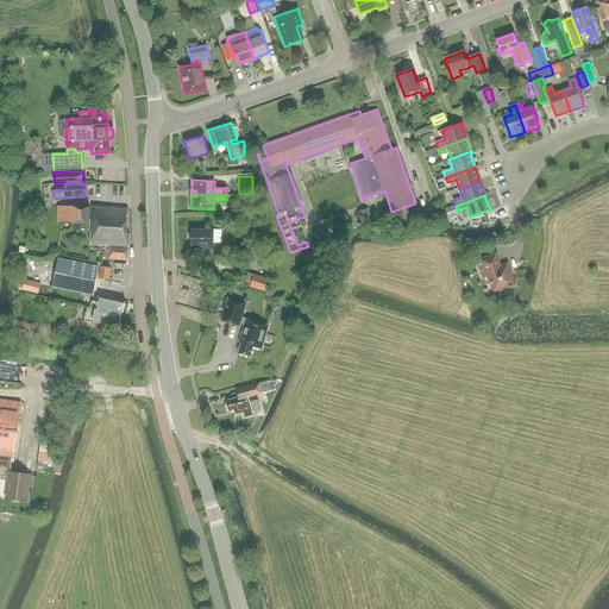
[(88,225),(89,206),(57,206),(57,223),(88,225)]
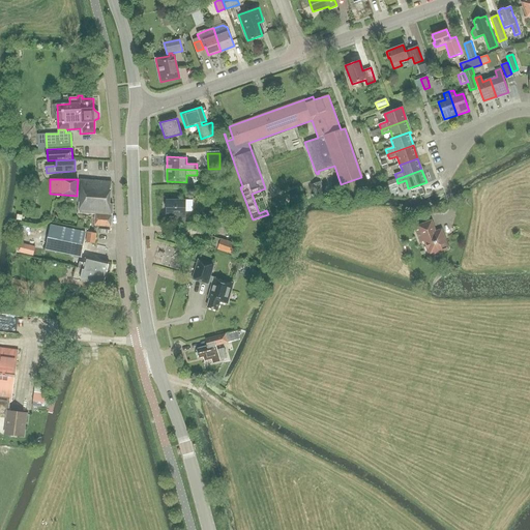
[(111,227),(113,204),(110,204),(112,182),(80,180),(77,212),(91,214),(91,219),(95,219),(95,226),(111,227)]
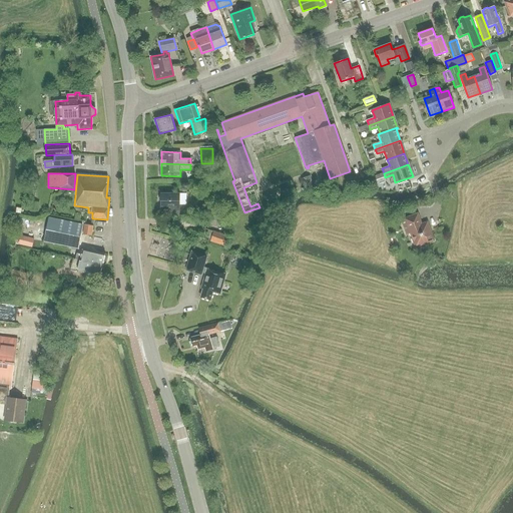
[(308,189),(315,187),(311,176),(305,178),(308,189)]
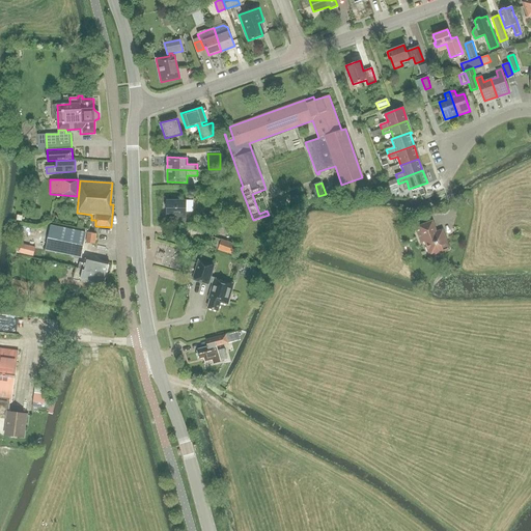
[(186,224),(186,200),(167,200),(167,203),(165,204),(165,207),(167,208),(167,216),(176,216),(176,224),(186,224)]
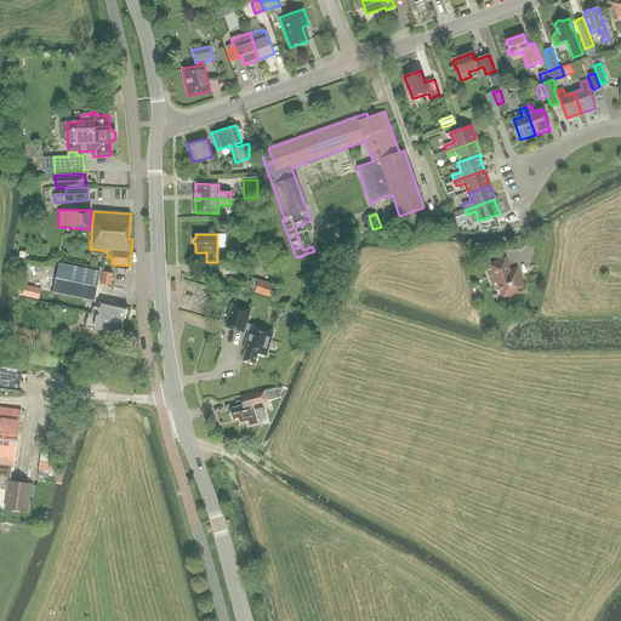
[(46,255),(47,245),(39,245),(38,254),(46,255)]
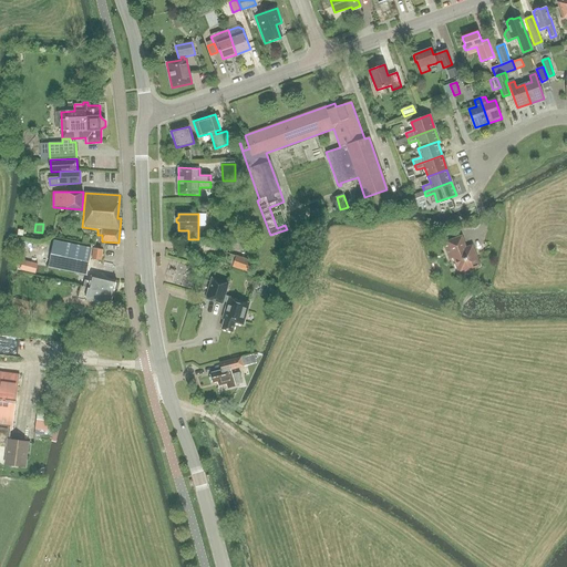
[(466,248),(462,237),(444,244),(450,259),(453,257),(460,274),(480,266),(472,246),(466,248)]
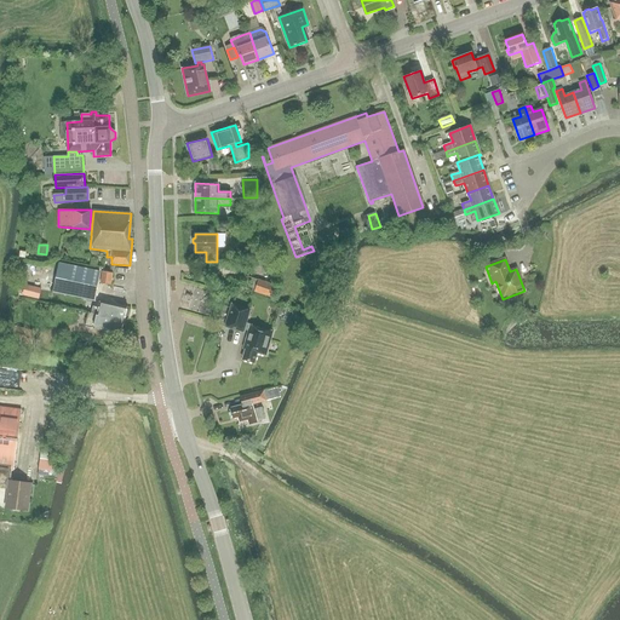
[(93,300),(99,271),(59,263),(53,292),(93,300)]
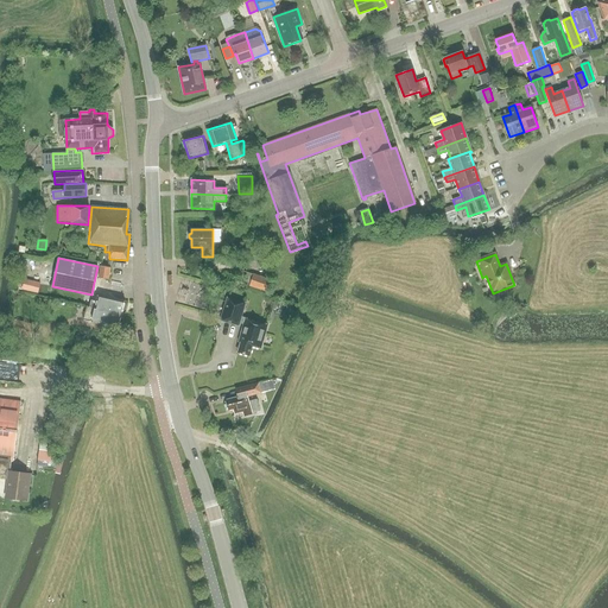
[(24,274),(51,279),(54,266),(26,260),(24,274)]
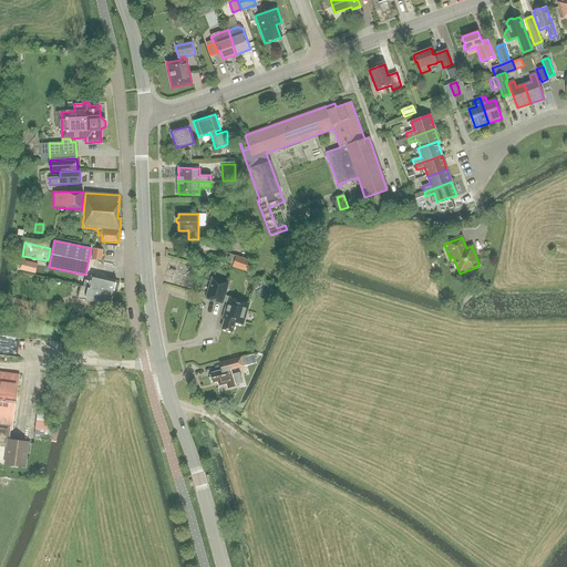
[(101,260),(103,249),(94,248),(92,259),(101,260)]
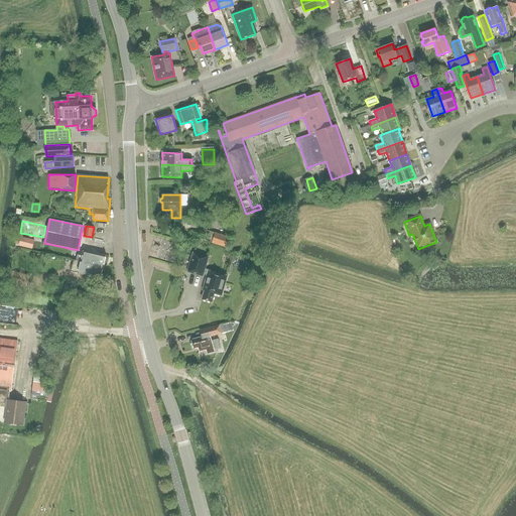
[(227,247),(230,237),(208,230),(205,240),(227,247)]
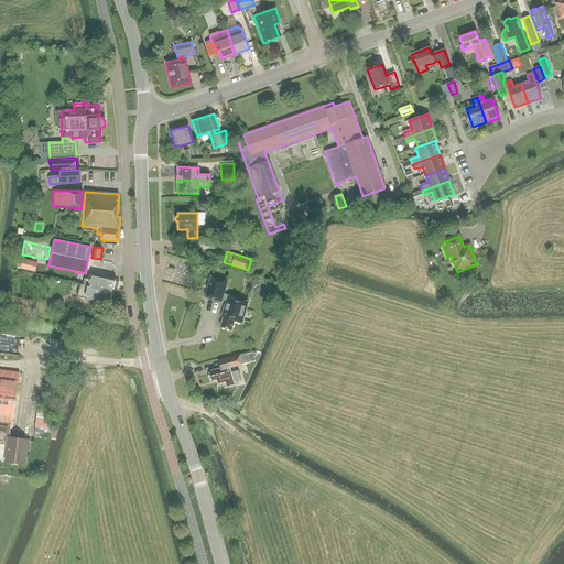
[(35,272),(38,262),(23,259),(21,269),(35,272)]
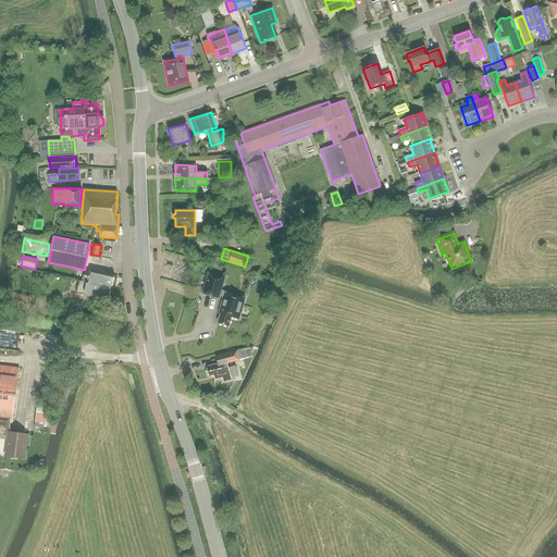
[(87,283),(112,288),(113,285),(115,284),(116,280),(114,277),(114,276),(90,271),(88,277),(84,276),(83,282),(87,283)]
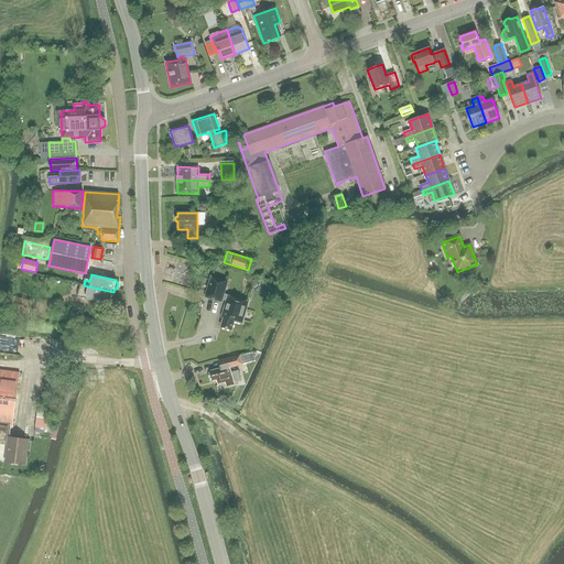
[(223,300),(224,294),(228,281),(210,277),(205,297),(221,302),(223,300)]
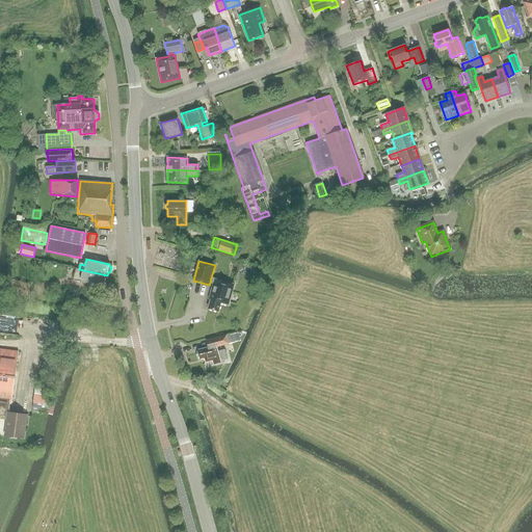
[(82,274),(75,273),(74,281),(80,282),(104,288),(104,287),(107,286),(107,282),(106,280),(107,275),(83,270),(82,274)]
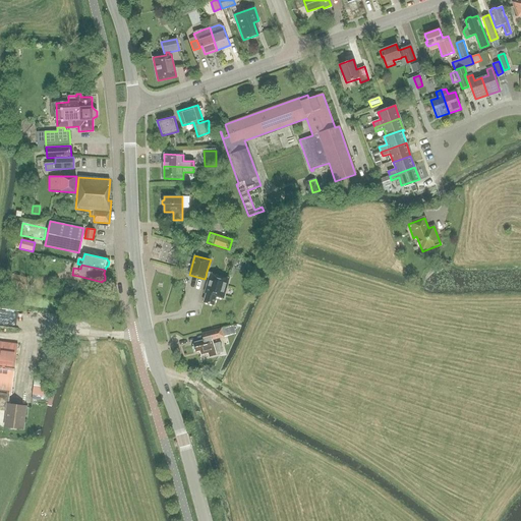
[(207,272),(206,277),(210,278),(205,293),(207,294),(204,302),(214,304),(216,296),(224,298),(229,278),(211,273),(207,272)]
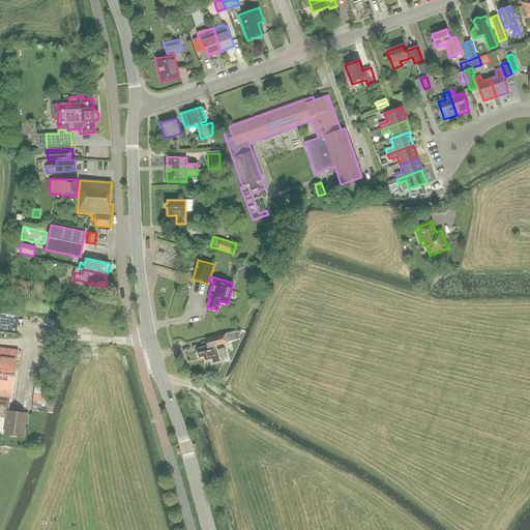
[(27,295),(30,284),(11,278),(7,290),(27,295)]
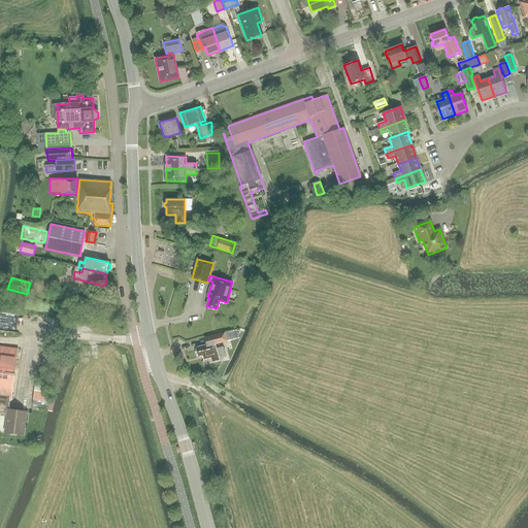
[(213,336),(216,342),(197,348),(199,357),(203,356),(204,360),(211,358),(212,361),(219,359),(218,356),(225,354),(223,347),(217,349),(216,344),(228,341),(225,333),(213,336)]
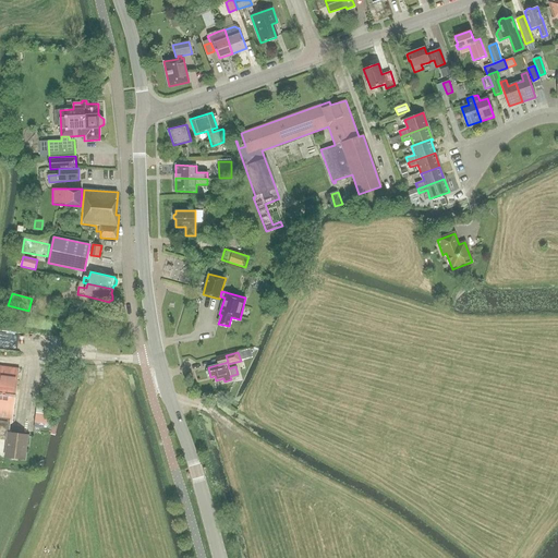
[(0,439),(8,440),(5,457),(25,459),(28,436),(9,433),(10,423),(12,423),(19,368),(0,366),(0,439)]
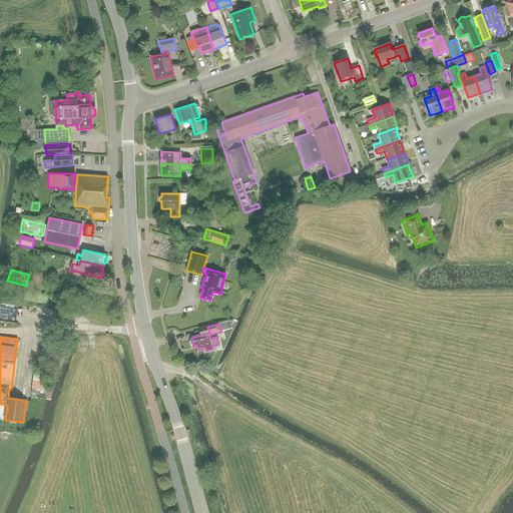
[(43,342),(41,354),(56,356),(57,356),(58,350),(49,349),(50,339),(43,338),(43,342)]
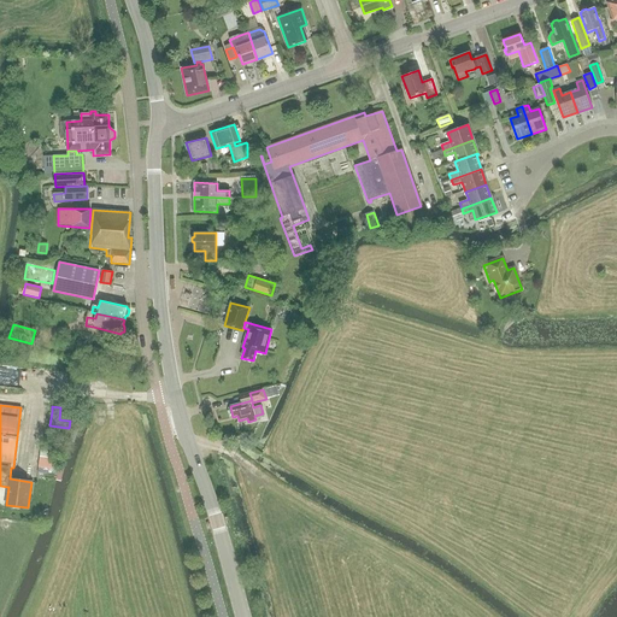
[(76,421),(77,411),(65,409),(64,418),(76,421)]
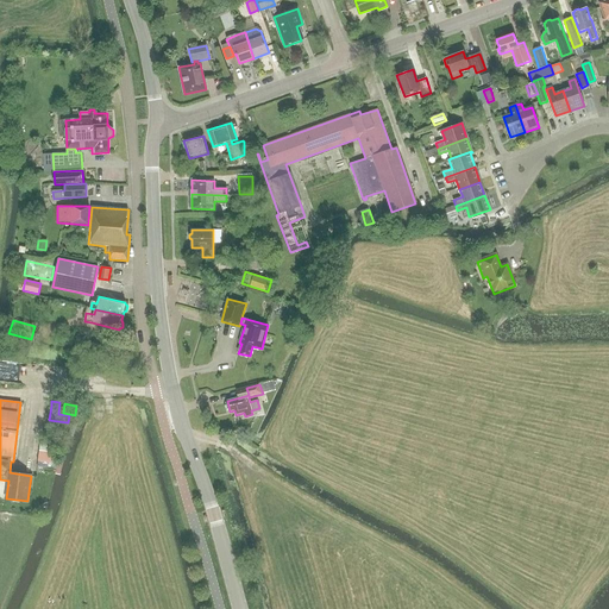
[(37,468),(56,470),(58,453),(39,451),(37,468)]
